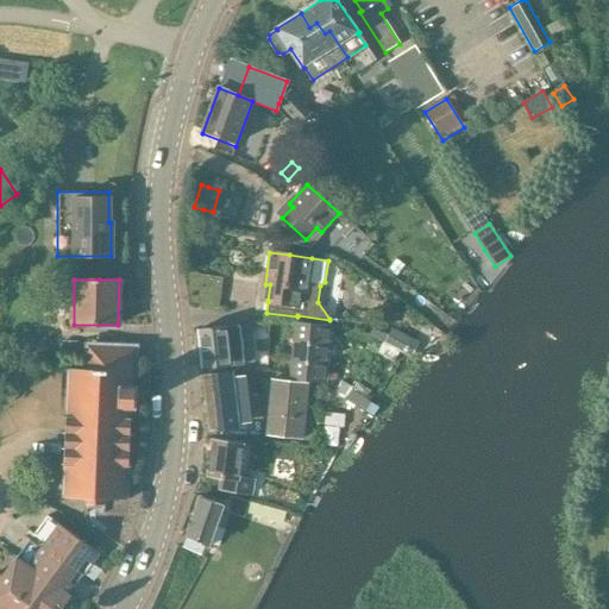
[(289,378),(325,382),(325,380),(336,381),(336,374),(326,372),(330,326),(294,322),(290,359),(289,378)]
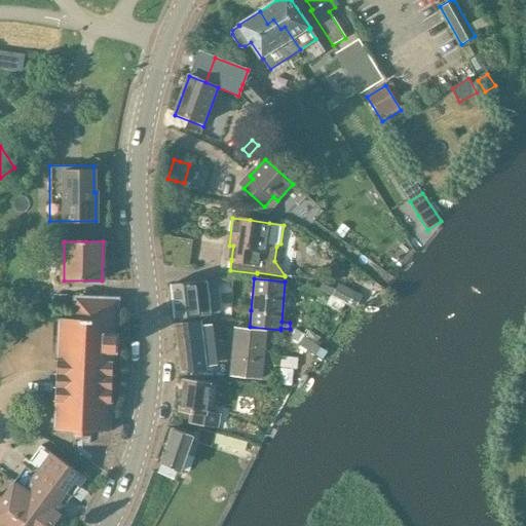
[(172,285),(175,318),(211,314),(207,280),(172,285)]
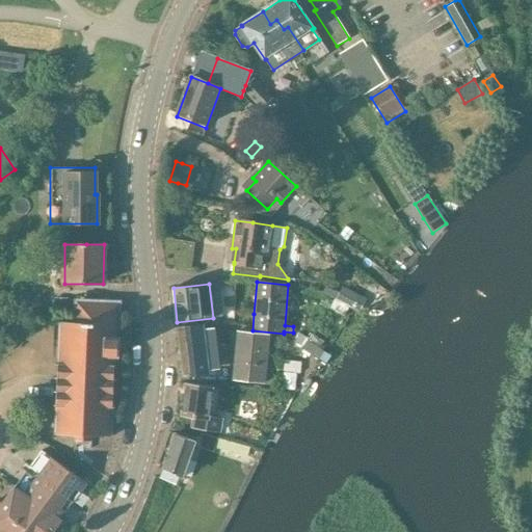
[(54,311),(68,311),(68,298),(54,298),(54,311)]
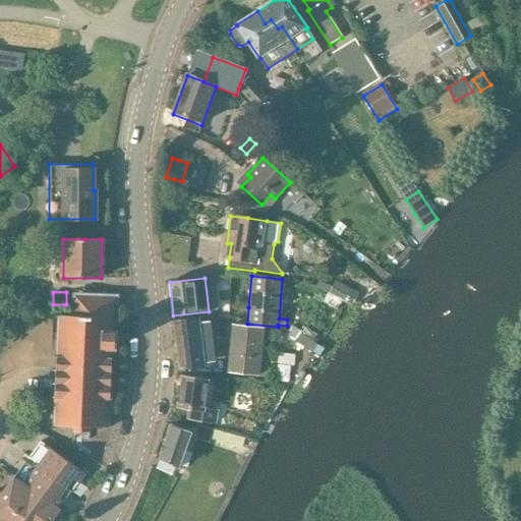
[(327,294),(326,296),(323,302),(337,309),(341,301),(327,294)]
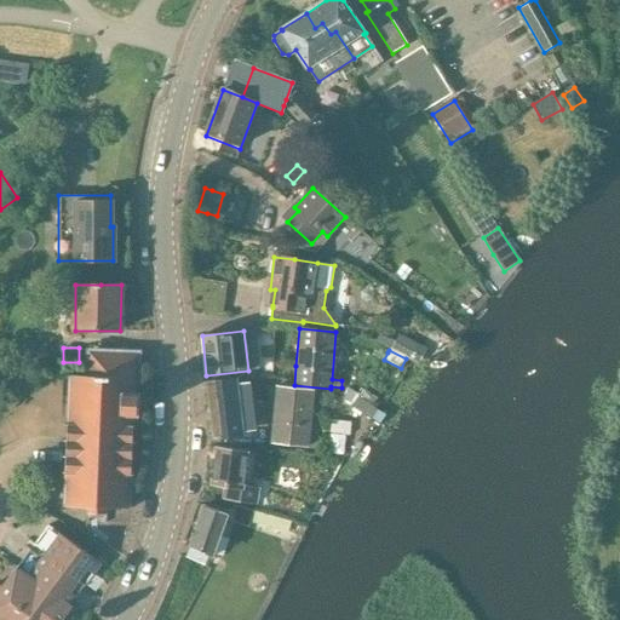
[(136,394),(138,355),(90,352),(89,377),(69,375),(64,507),(87,507),(87,514),(107,515),(107,509),(131,510),(135,414),(139,414),(139,394),(136,394)]
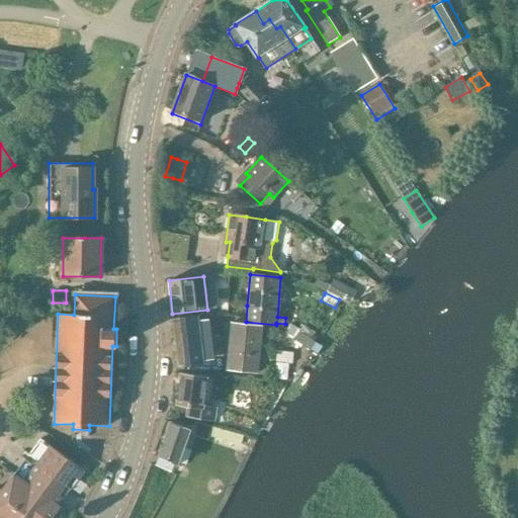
[(202,362),(202,361),(212,359),(208,319),(201,320),(201,316),(196,317),(172,320),(178,365),(202,362)]
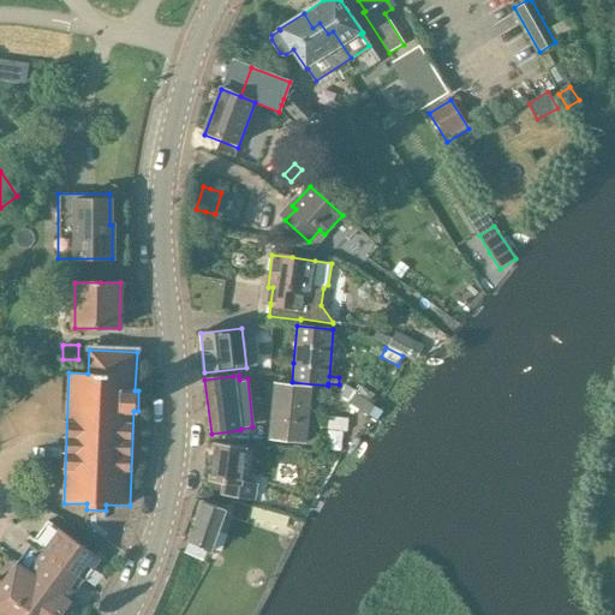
[(268,440),(304,443),(310,387),(274,383),(268,440)]
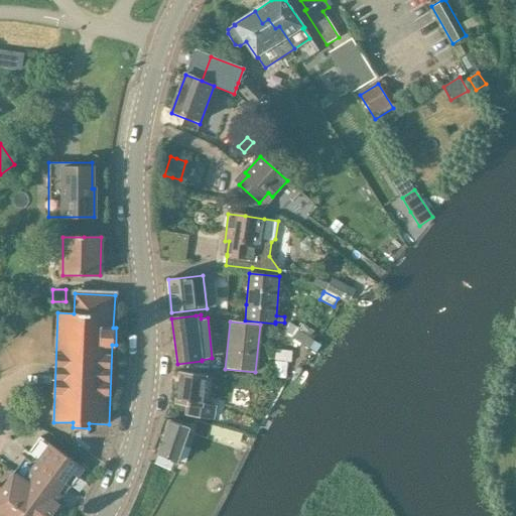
[(288,323),(285,335),(292,340),(293,339),(296,334),(297,332),(298,331),(299,329),(288,323)]
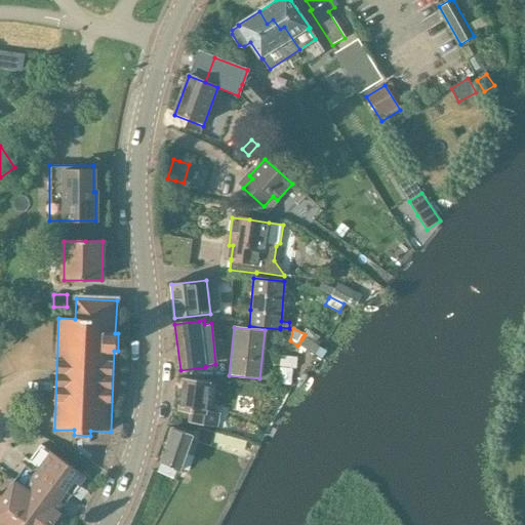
[(298,345),(297,346),(314,356),(314,355),(319,348),(319,347),(315,345),(304,336),(303,337),(301,339),(298,345)]
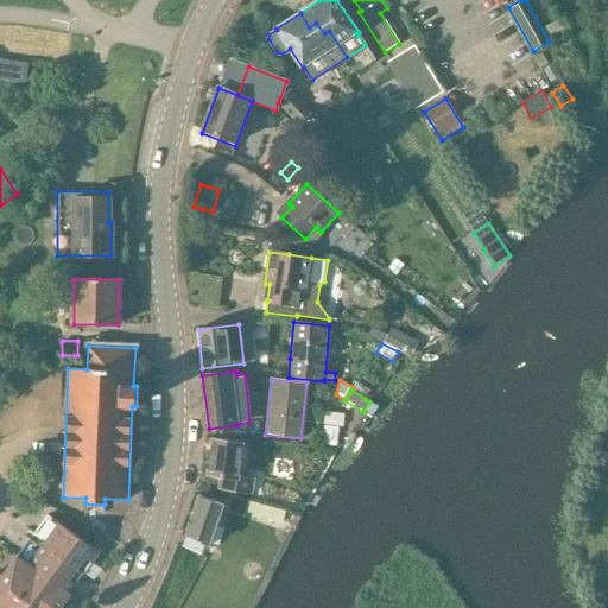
[(217,488),(249,493),(257,493),(258,481),(252,481),(252,479),(236,476),(241,443),(210,438),(206,475),(220,476),(217,488)]
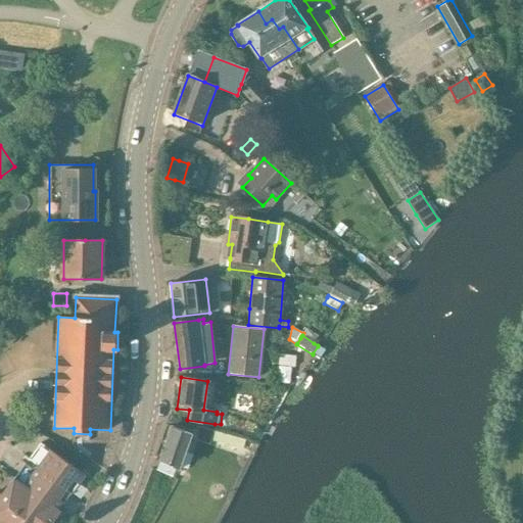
[(177,468),(178,469),(190,434),(171,427),(171,428),(158,461),(159,462),(177,468)]
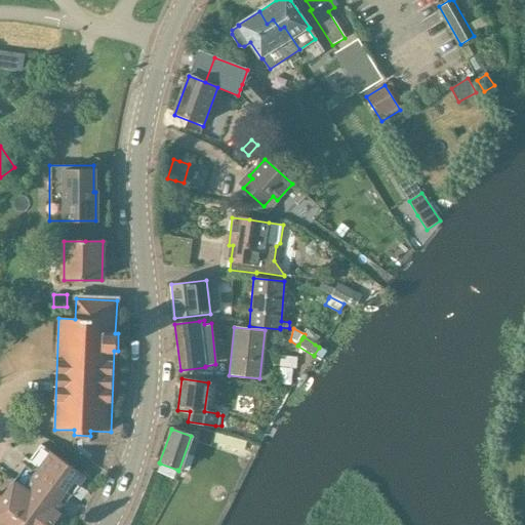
[(211,442),(212,442),(243,452),(245,445),(246,443),(246,442),(214,432),(211,442)]
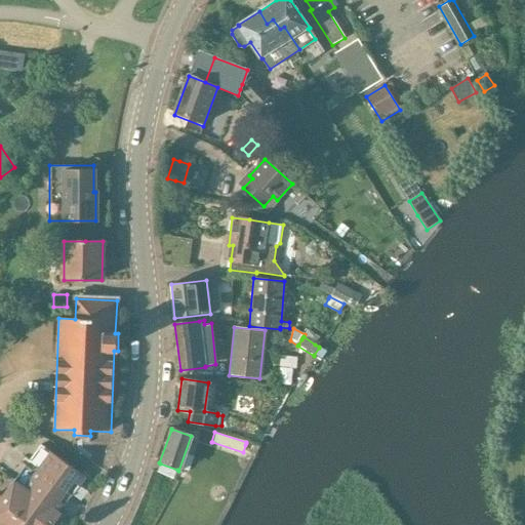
[(26,457),(24,460),(73,495),(86,478),(41,445),(30,460),(26,457)]
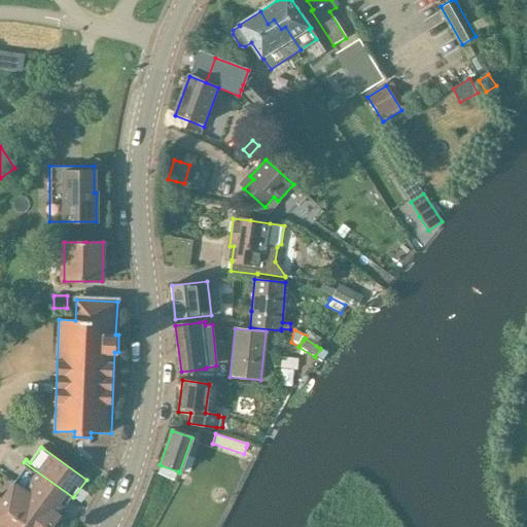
[(26,468),(14,483),(59,516),(73,497),(24,462),(22,465),(26,468)]
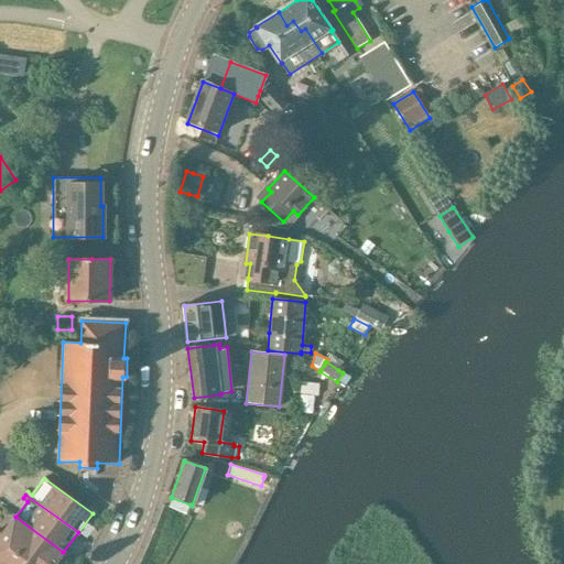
[(172,498),(170,505),(187,511),(191,505),(172,498)]
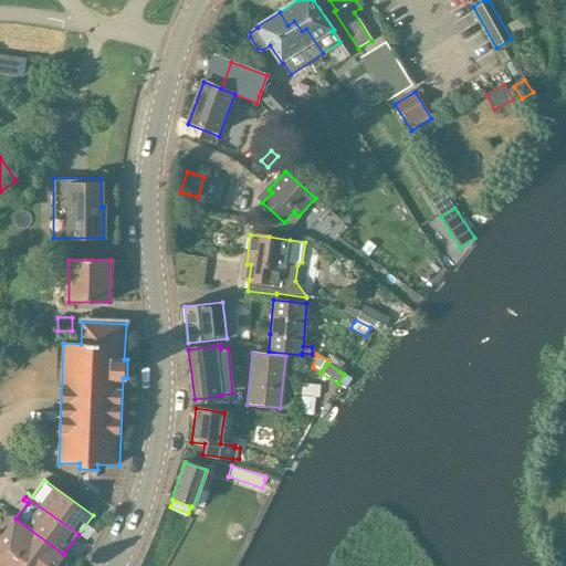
[(0,565),(58,565),(65,556),(63,554),(16,519),(3,536),(0,533),(0,565)]
